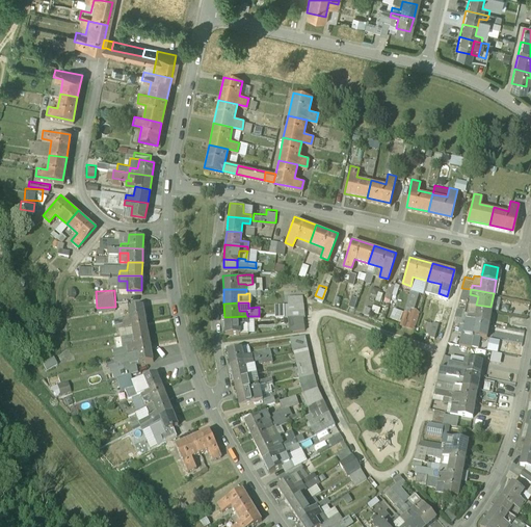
[(142,304),(128,306),(129,315),(122,316),(123,321),(144,317),(142,304)]
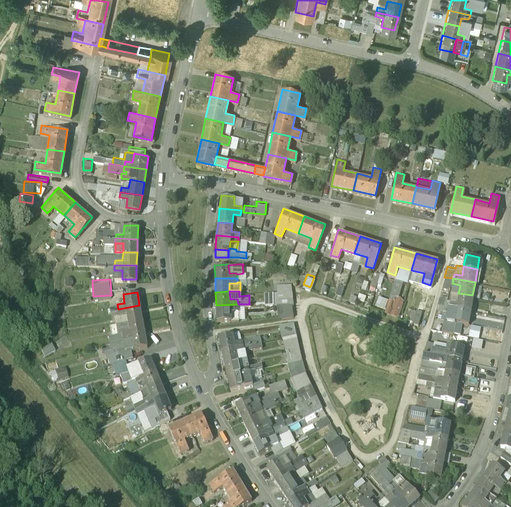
[(472,295),(458,293),(457,301),(449,300),(449,305),(470,309),(472,295)]
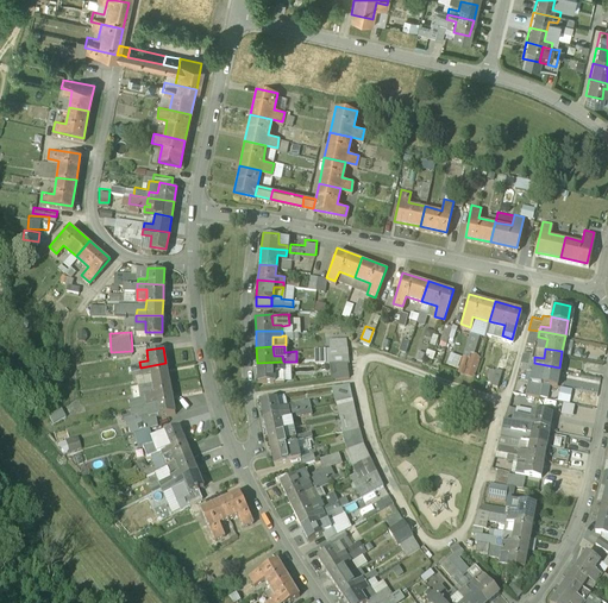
[(477,359),(468,356),(464,370),(472,372),(477,359)]
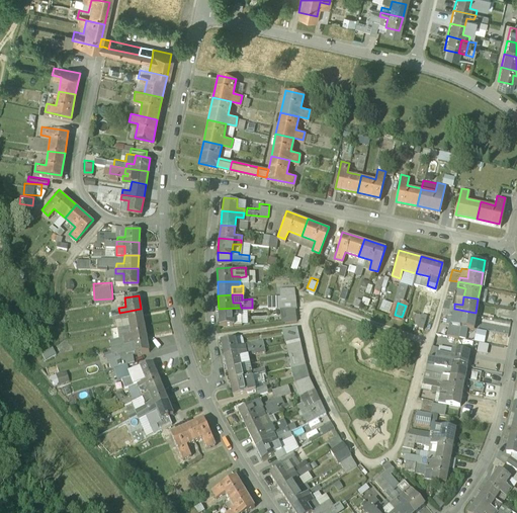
[(294,306),(279,307),(281,320),(295,318),(294,306)]
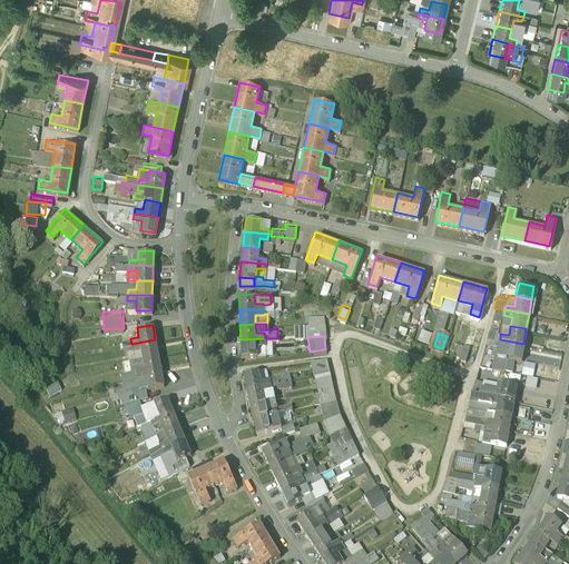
[(265,338),(241,339),(241,355),(256,354),(256,344),(265,344),(265,338)]
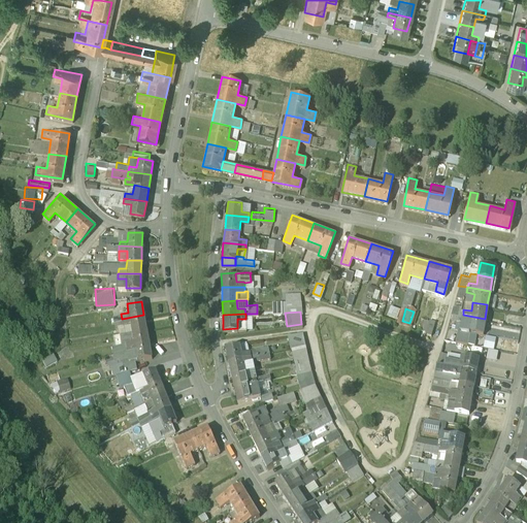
[(143,315),(122,319),(122,324),(130,322),(132,331),(146,328),(143,315)]
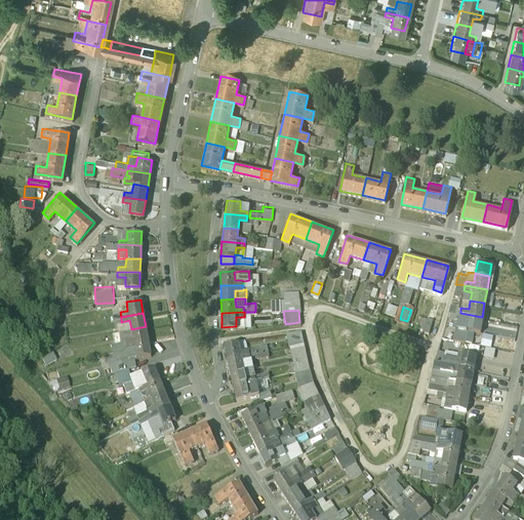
[(482,317),(460,313),(459,318),(467,319),(465,327),(467,328),(473,329),(479,330),(482,317)]
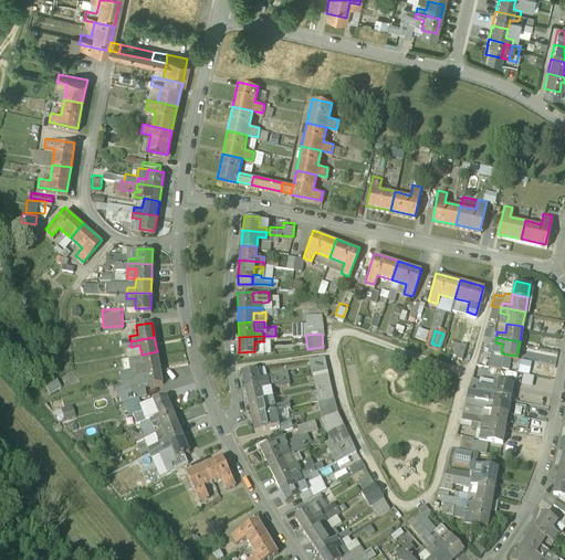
[(453,338),(452,354),(470,355),(471,349),(467,348),(467,339),(453,338)]
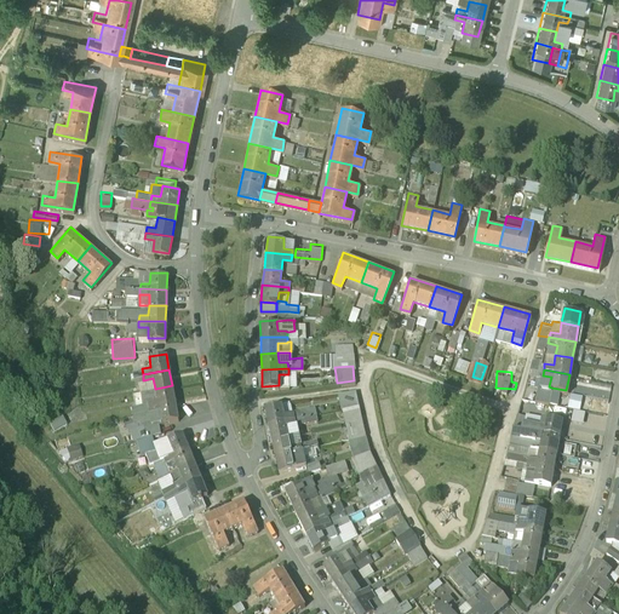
[(288,374),(279,374),(279,385),(288,385),(288,374)]
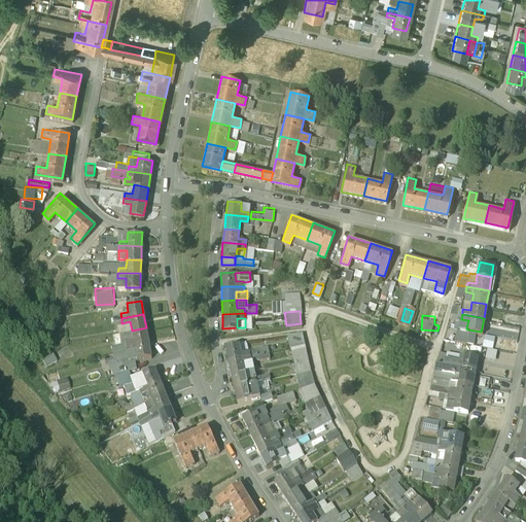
[(146,327),(132,331),(133,339),(126,340),(126,345),(148,341),(146,327)]
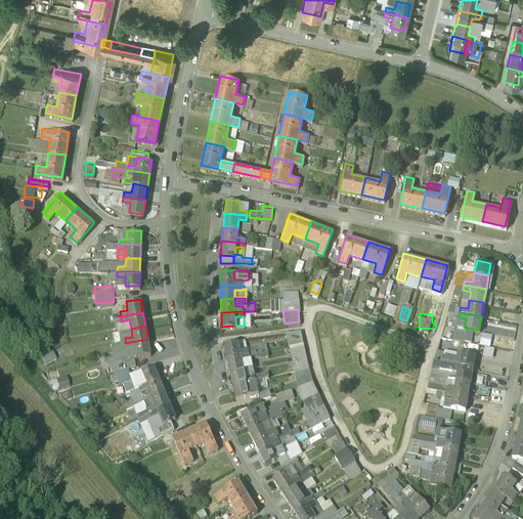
[(472,329),(466,328),(464,339),(470,340),(472,329)]
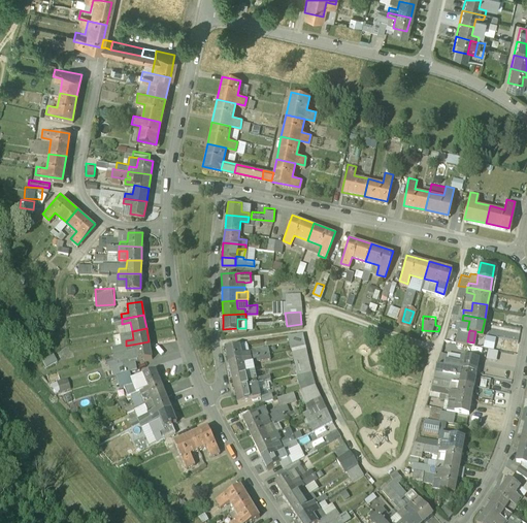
[(302,331),(287,333),(290,346),(304,342),(302,331)]
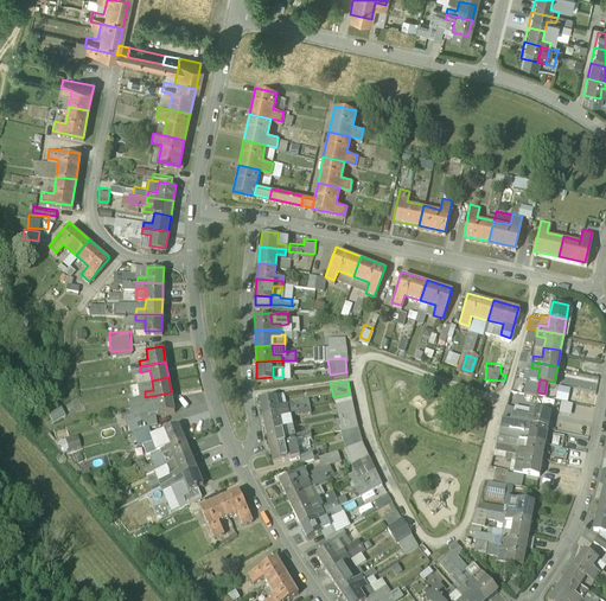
[(171,392),(145,397),(146,402),(155,401),(158,411),(174,409),(171,392)]
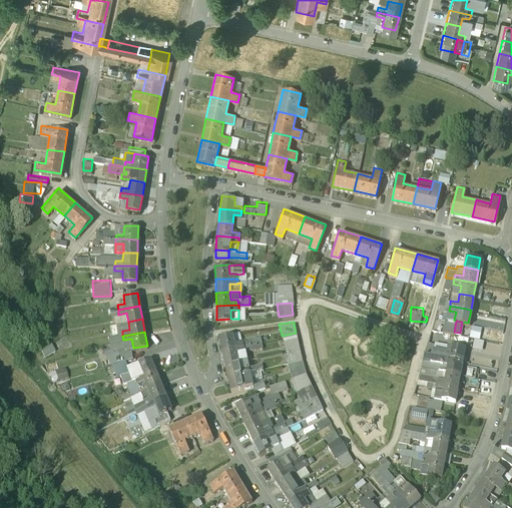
[(232,333),(218,336),(221,349),(242,344),(241,340),(233,341),(232,333)]
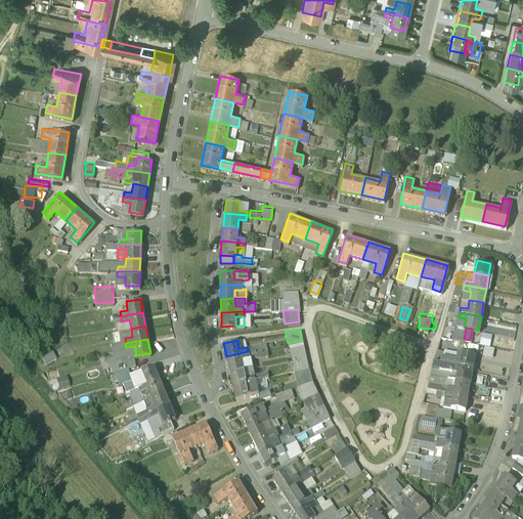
[(292,356),(305,353),(302,340),(289,343),(292,356)]
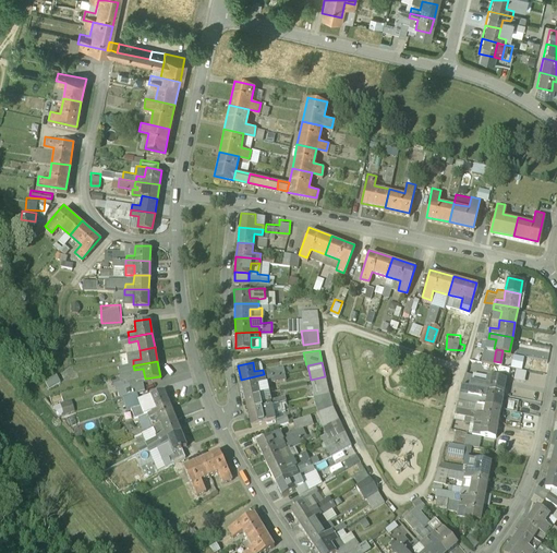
[(263,370),(264,374),(283,370),(282,364),(263,369),(263,370)]
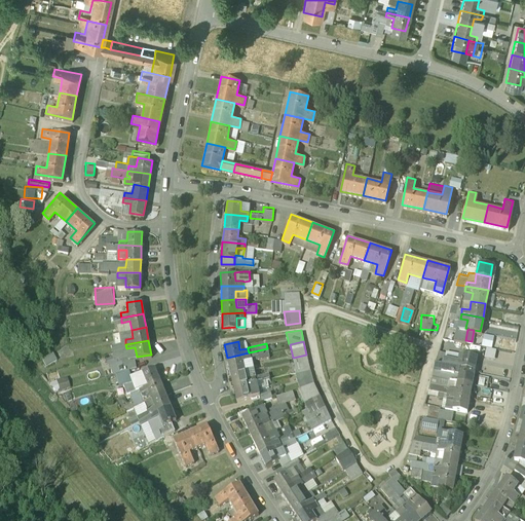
[(494,356),(496,345),(486,344),(485,354),(494,356)]
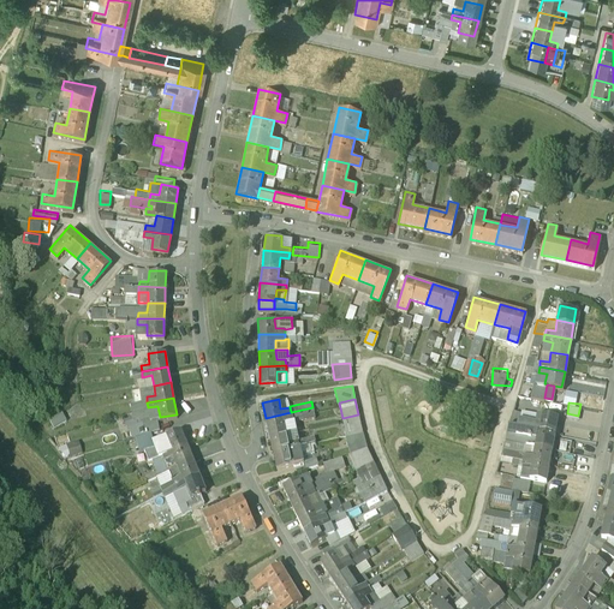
[(315,413),(313,407),(291,412),(292,418),(294,418),(315,413)]
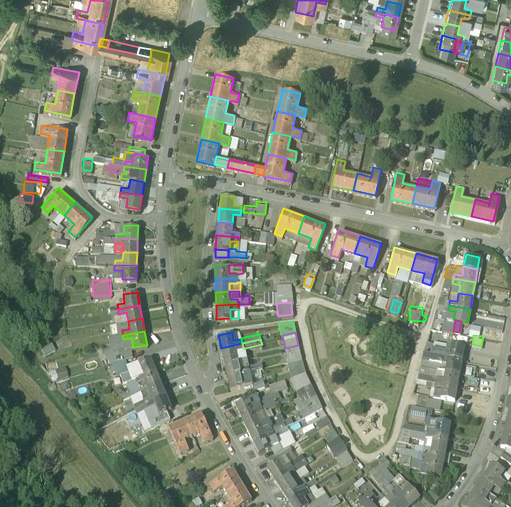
[(44,353),(55,347),(51,340),(40,345),(44,353)]
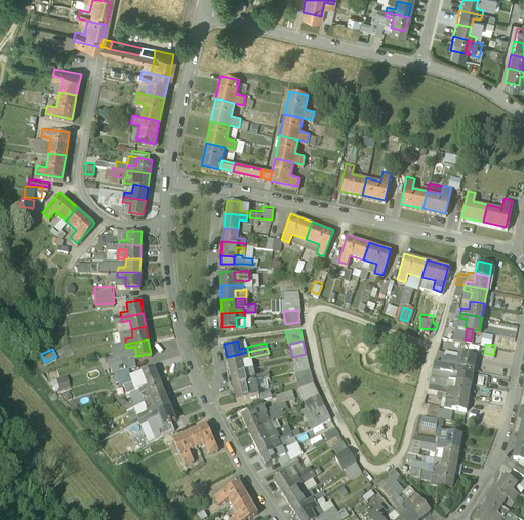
[(248,352),(227,357),(229,370),(244,367),(242,359),(249,357),(248,352)]
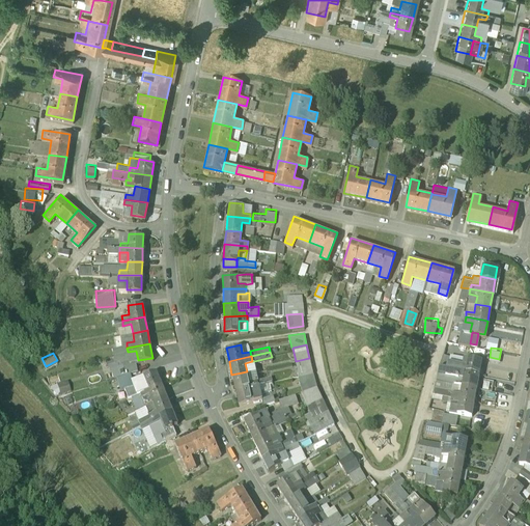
[(480,358),(466,356),(465,365),(456,363),(455,368),(478,372),(480,358)]
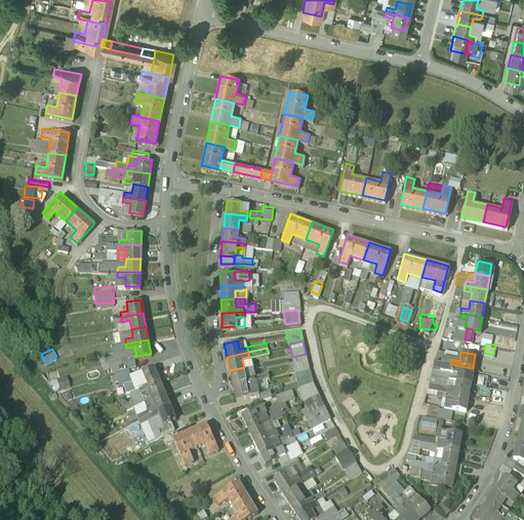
[(309,366),(306,354),(292,357),(294,370),(309,366)]
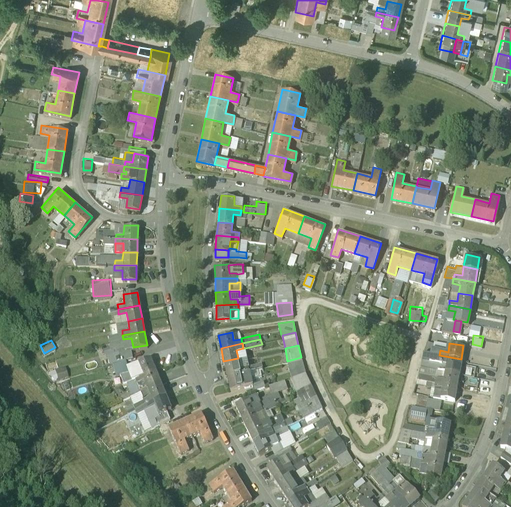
[(236,350),(238,358),(245,356),(243,348),(236,350)]
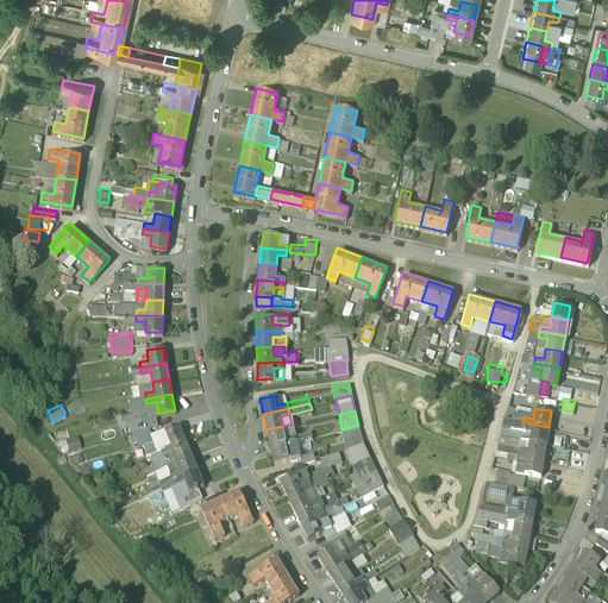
[(549,427),(522,422),(522,428),(531,429),(528,439),(545,443),(549,427)]
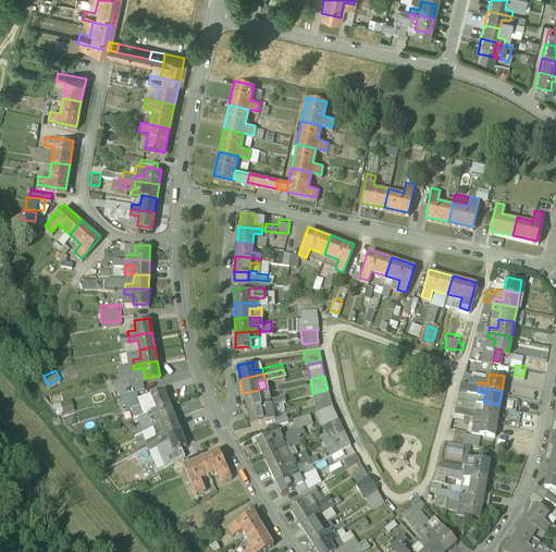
[(163,388),(149,393),(150,397),(152,402),(145,405),(147,411),(169,402),(163,388)]
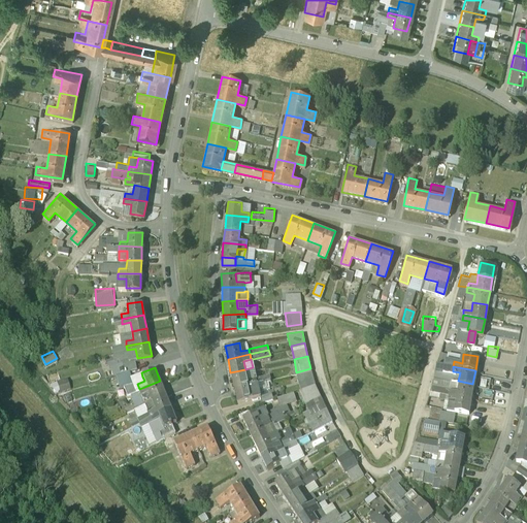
[(245,369),(248,378),(255,377),(253,367),(245,369)]
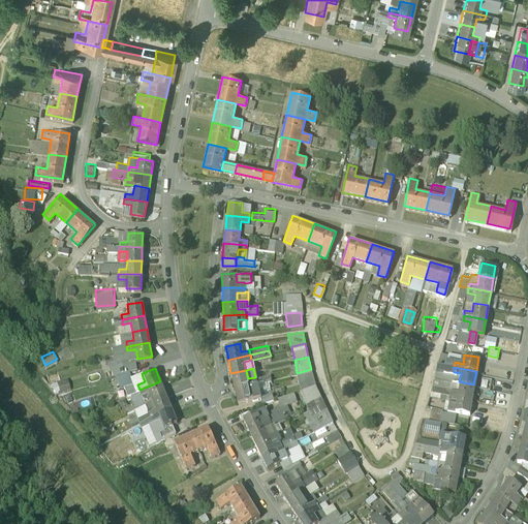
[(129,369),(117,373),(120,386),(133,382),(129,369)]
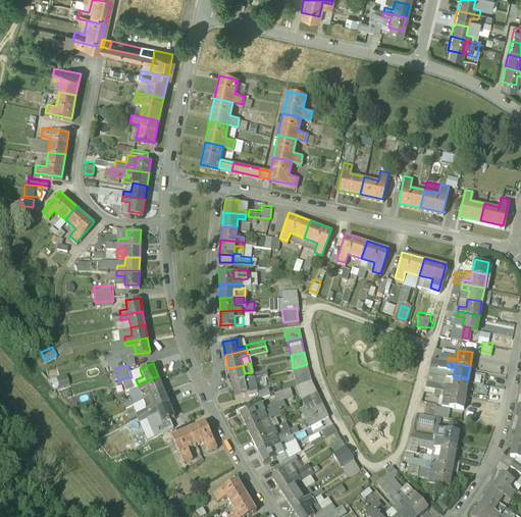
[(295,372),(308,369),(307,364),(293,368),(295,372)]
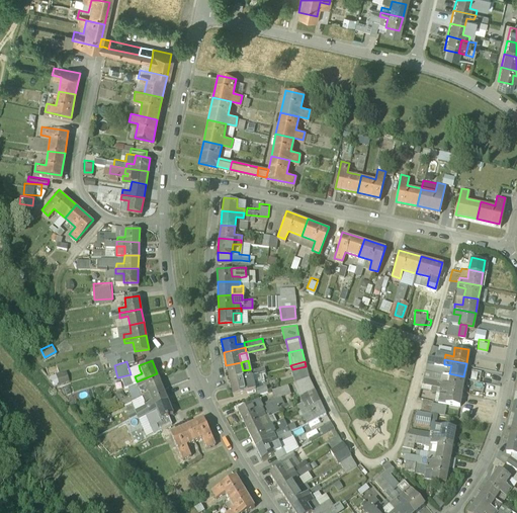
[(241,362),(226,365),(229,378),(251,373),(250,369),(243,370),(241,362)]
